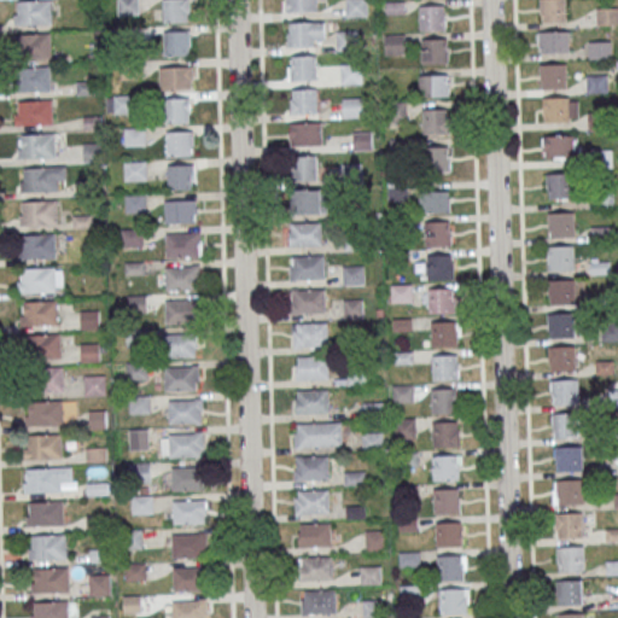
[(17,0),(51,0),(52,23),(15,24),(15,15),(17,15),(17,0)]
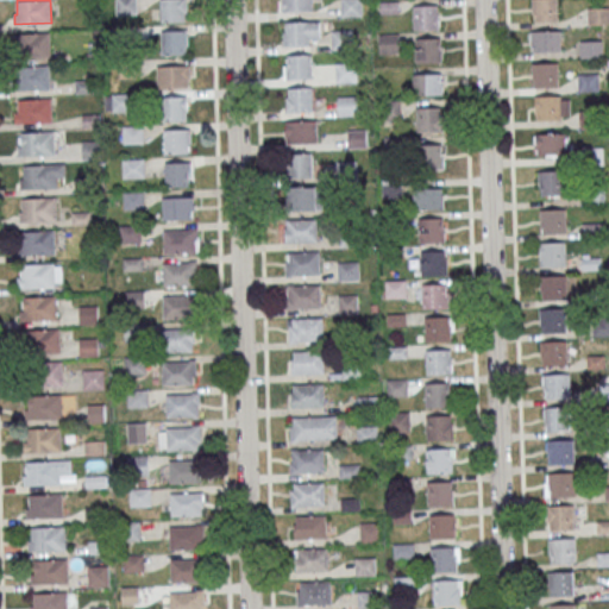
[(186,0),(164,0),(164,20),(187,20),(186,0)]
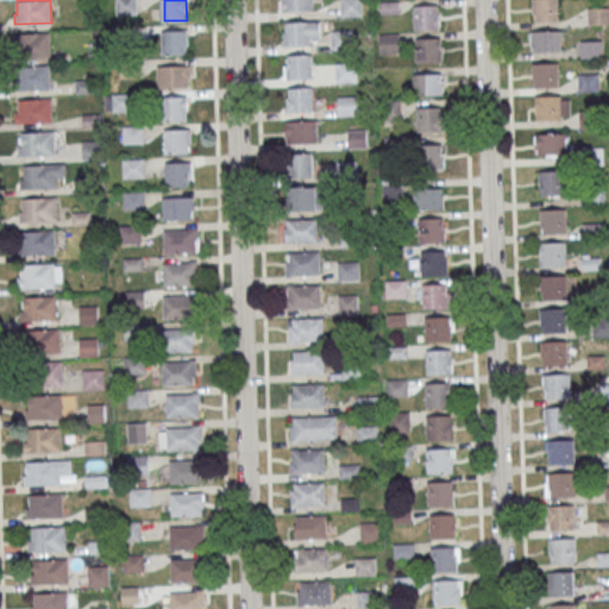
[(313,0),(281,0),(282,11),(313,11),(313,0)]
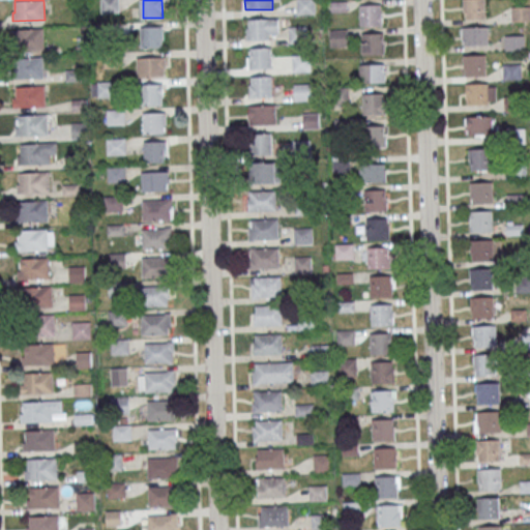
[(296,0),(297,13),(314,13),(314,0),(296,0)]
